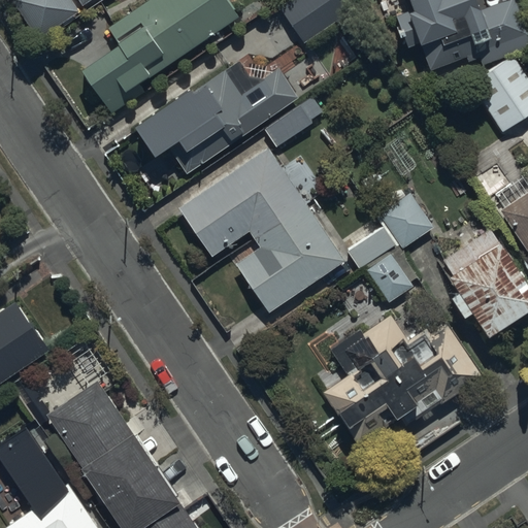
[(78,12),(70,0),(12,0),(37,38),(78,12)]
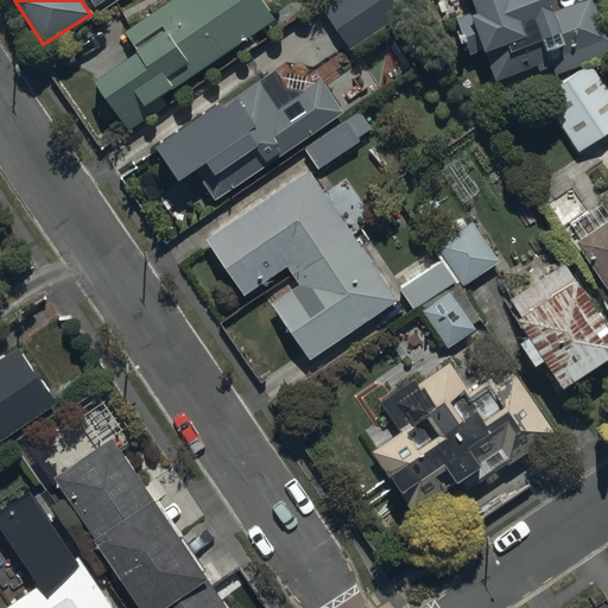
[(163,96),(274,19),(260,0),(171,0),(127,31),(140,51),(95,82),(128,131),(168,103),(163,96)]
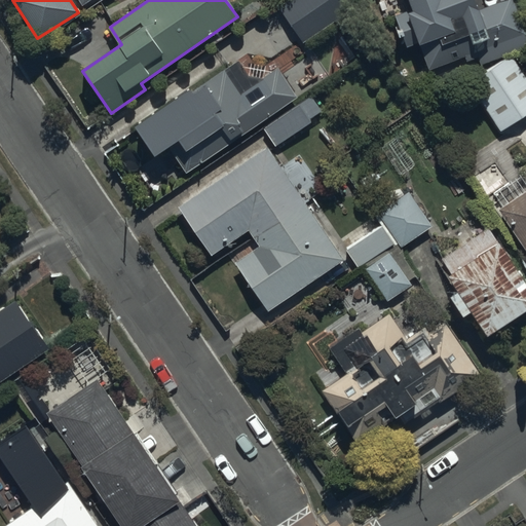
[(303,42),(348,11),(340,0),(285,0),(278,5),(303,42)]
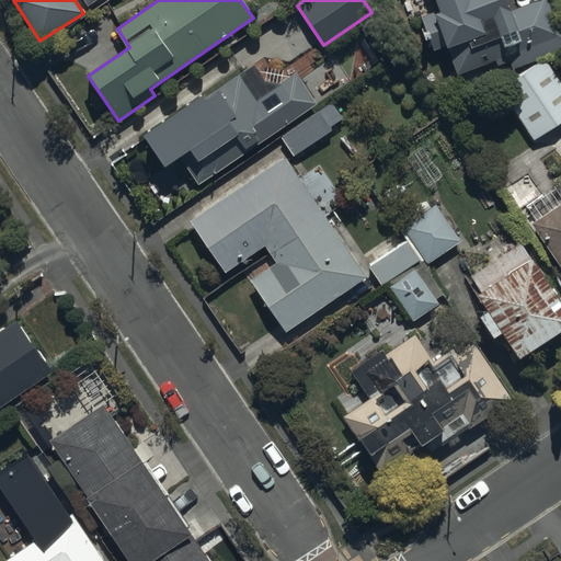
[(510,61),(514,70),(560,49),(560,23),(551,0),(540,0),(511,12),(505,0),(432,0),(437,10),(421,16),(434,49),(446,45),(458,76),(493,61),(495,67),(510,61)]
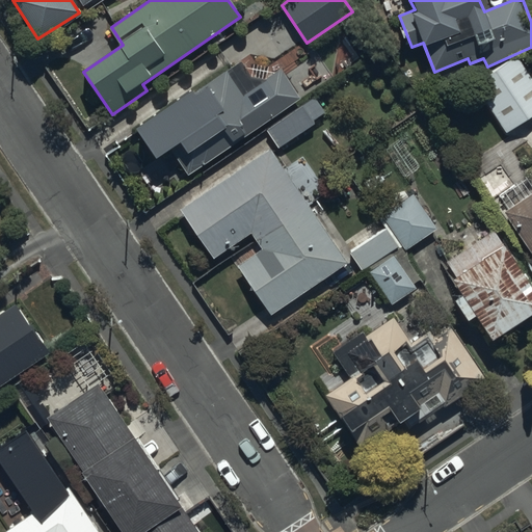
[(189,175),(301,98),(281,69),(259,84),(242,59),(198,89),(195,85),(138,125),(160,156),(171,149),(189,175)]
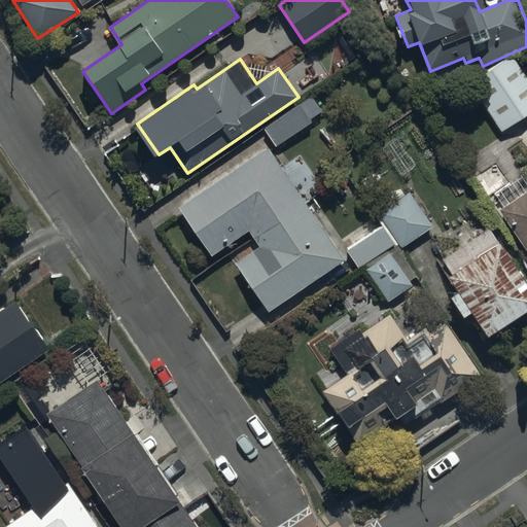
[(472,89),(502,132),(526,114),(526,78),(514,60),(472,89)]
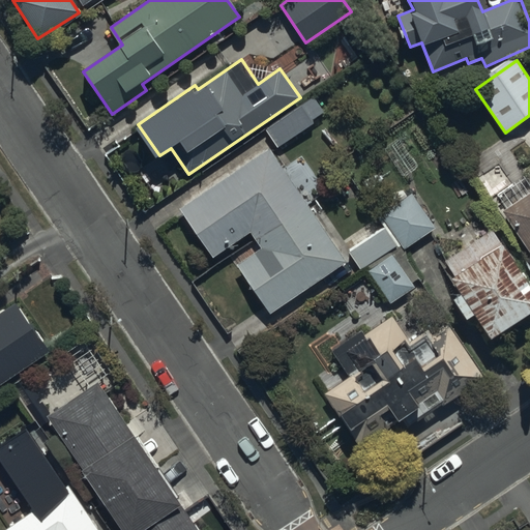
[(314,96),(265,129),(277,147),(314,122),(313,121),(324,113),(314,96)]
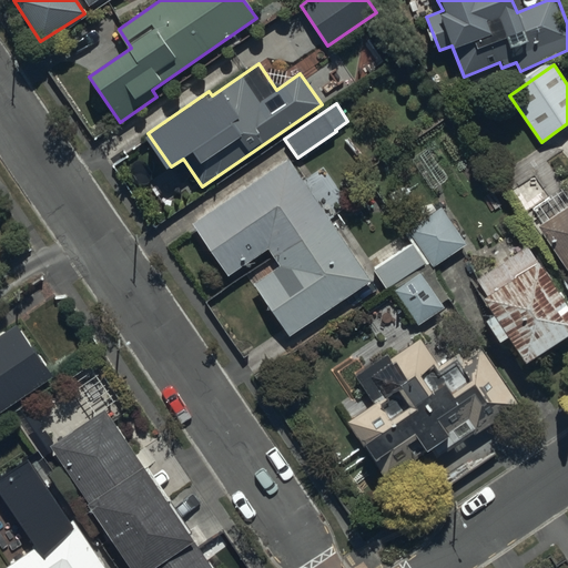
[(372,281),(291,159),(193,223),(229,275),(267,250),(280,267),(255,283),(290,335),(372,281)]
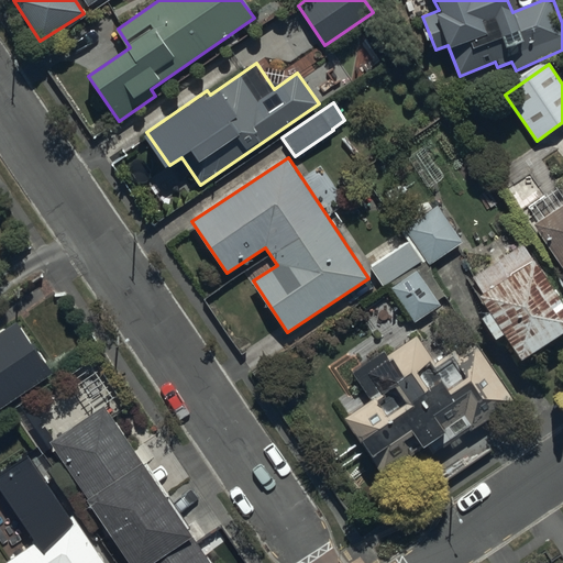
[(562,205),(533,224),(562,268),(562,205)]
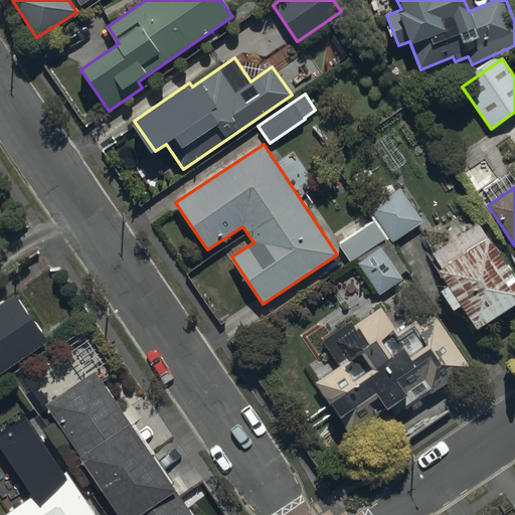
[(372,208),(393,240),(422,220),(401,188),(372,208)]
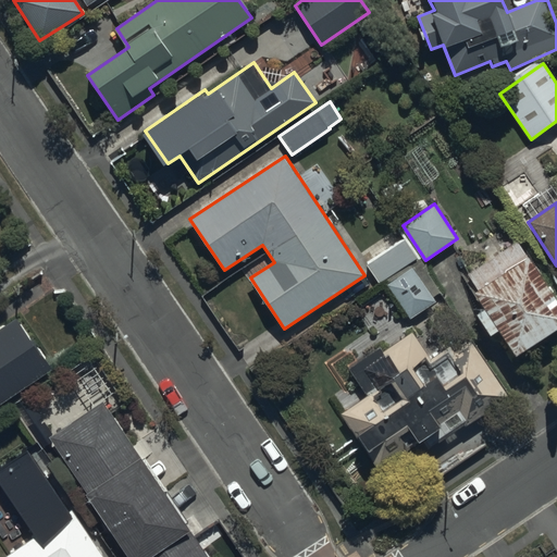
[(366,265),(379,284),(417,259),(404,240),(366,265)]
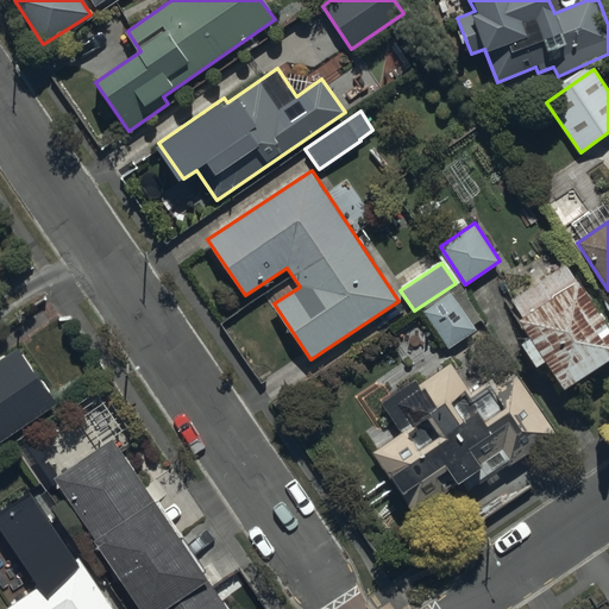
[(564,390),(608,359),(608,334),(564,268),(508,306),(564,390)]
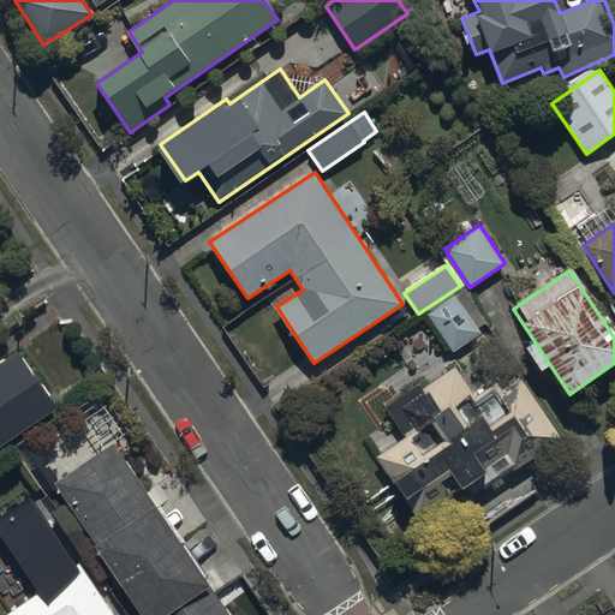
[(428,316),(453,353),(482,334),(457,297),(428,316)]
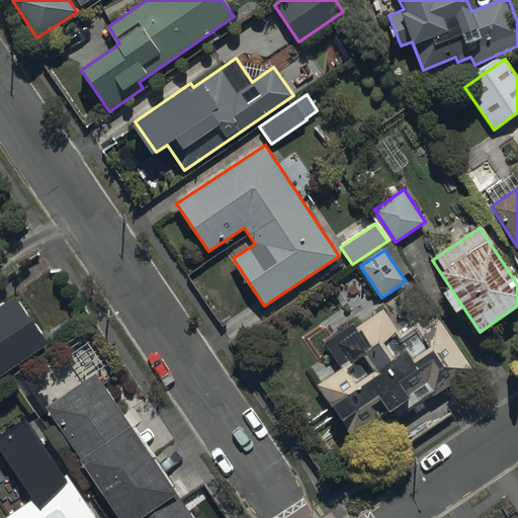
[(0,376),(50,344),(18,295),(0,308),(0,376)]
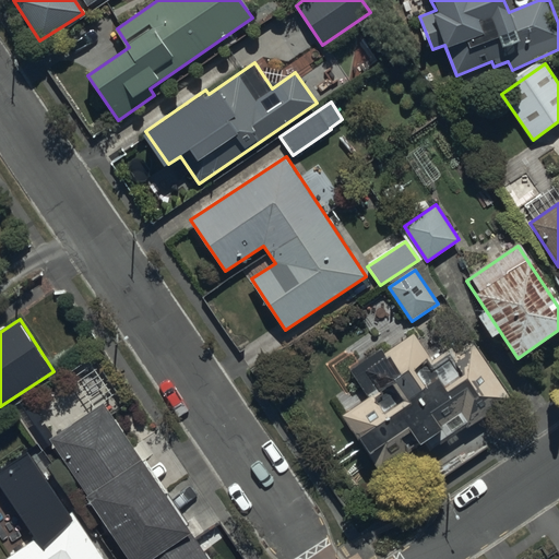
[(370,397),(343,416),(380,472),(425,442),(430,451),(461,430),(464,435),(476,427),(474,423),(510,399),(468,335),(431,359),(415,334),(387,354),(381,346),(349,367),(370,397)]
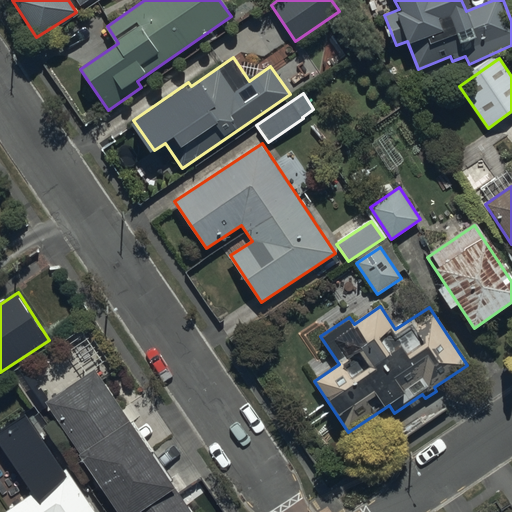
[(192,511),(96,370),(46,404),(120,511),(192,511)]
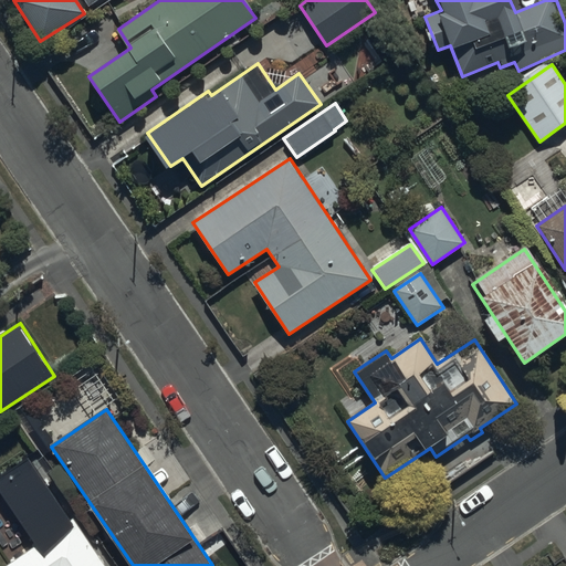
[(118,565),(29,449),(0,471),(0,484),(50,549),(28,565),(118,565)]
